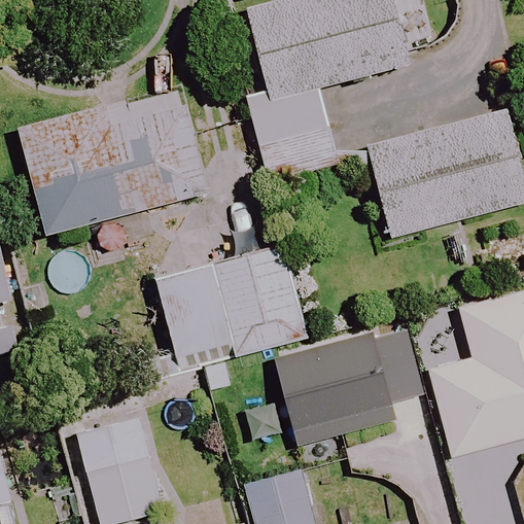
[(319,89),(409,65),(391,0),(280,0),(245,9),(266,90),(246,95),(269,182),(339,164),(319,89)]
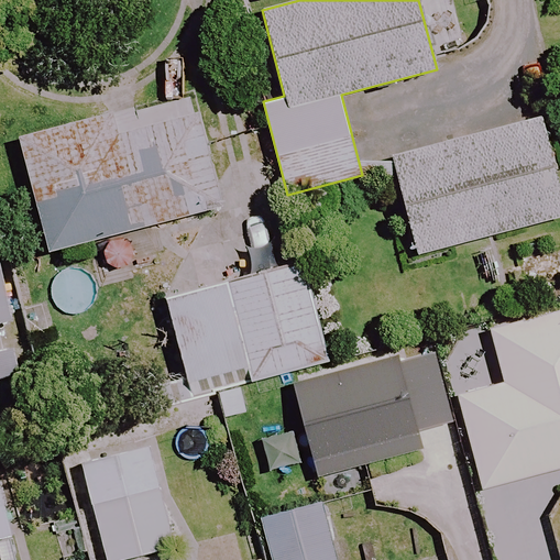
[(219,206),(195,117),(117,139),(110,113),(20,138),(50,251),(219,206)]
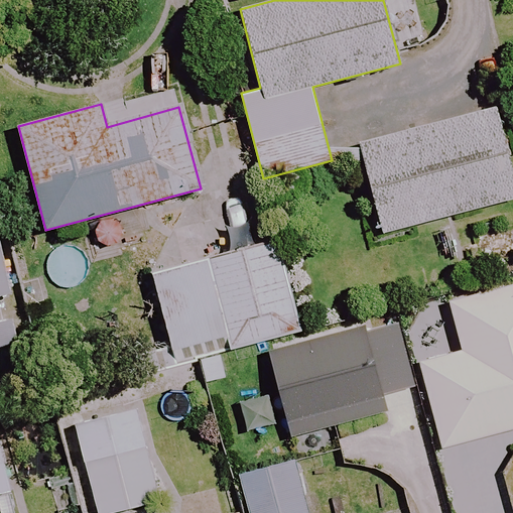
[(358,144),(382,234),(452,215),(512,199),(512,176),(495,108),(358,144)]
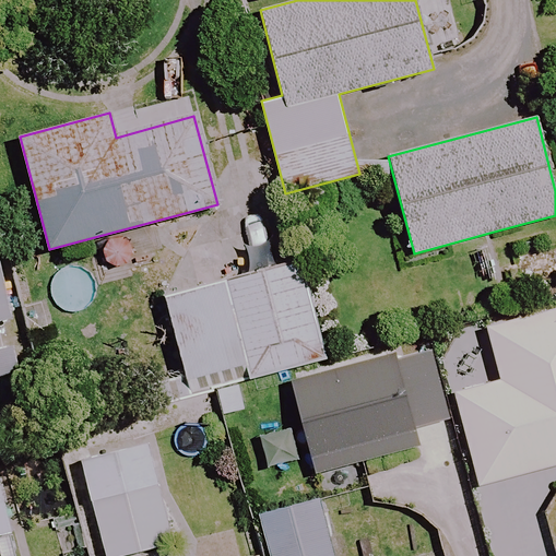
[(326,356),(302,260),(189,288),(211,373),(247,364),(250,376),(326,356)]
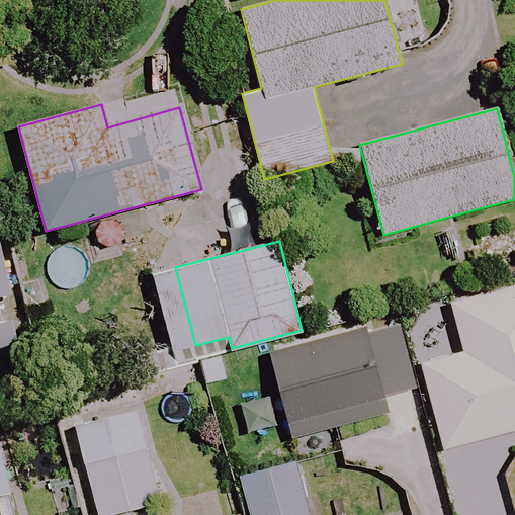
[(0,323),(4,322),(0,305),(0,301),(11,298),(0,251),(0,323)]
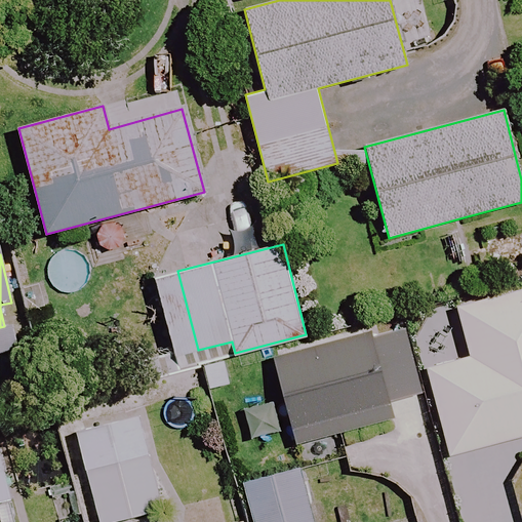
[(426,366),(449,454),(521,435),(521,289),(456,307),(469,355),(426,366)]
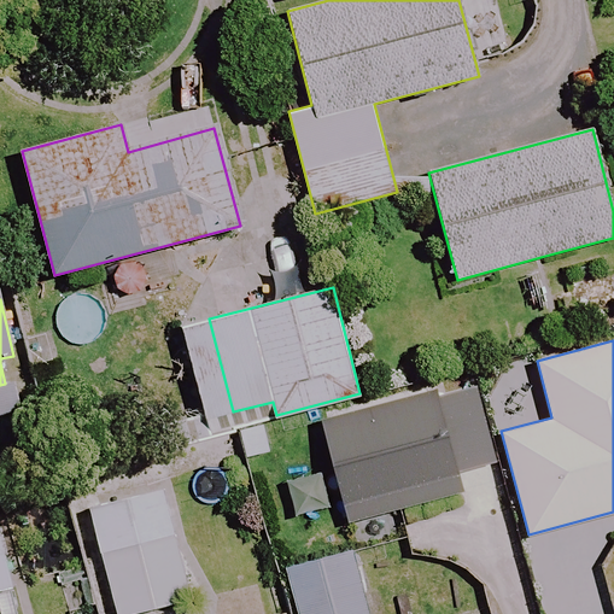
[(0,461),(31,455),(16,387),(0,391),(0,461)]
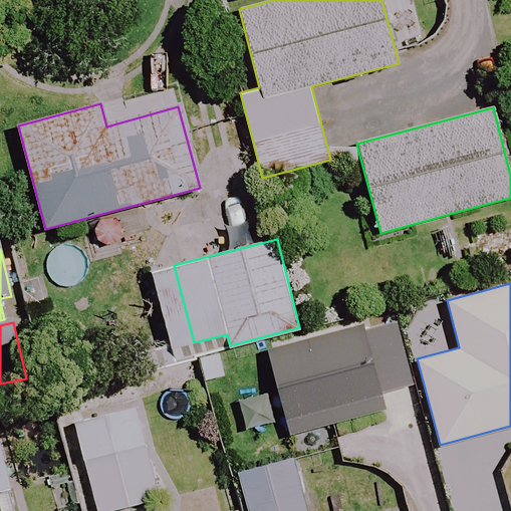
[(83,463),(148,446),(137,405),(72,423),(83,463)]
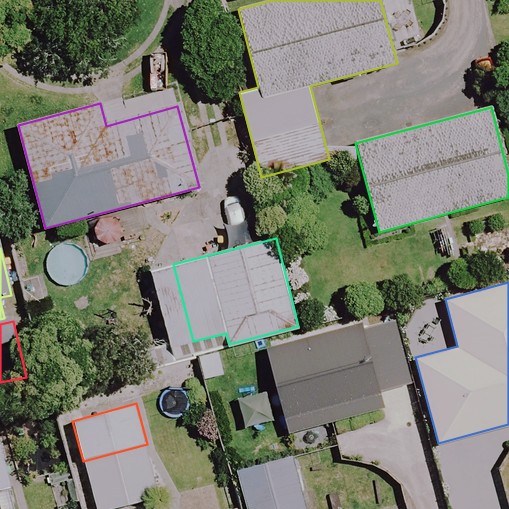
[(0,442),(0,491),(9,489),(0,442)]
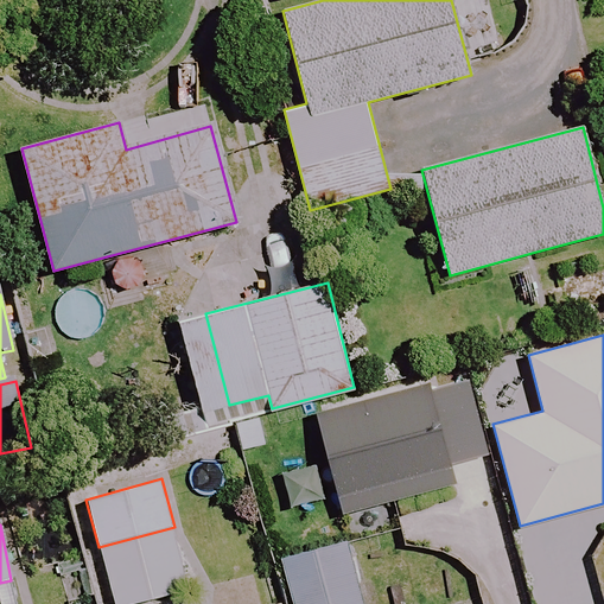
[(175,527),(99,547),(114,603),(131,603),(191,587),(175,527)]
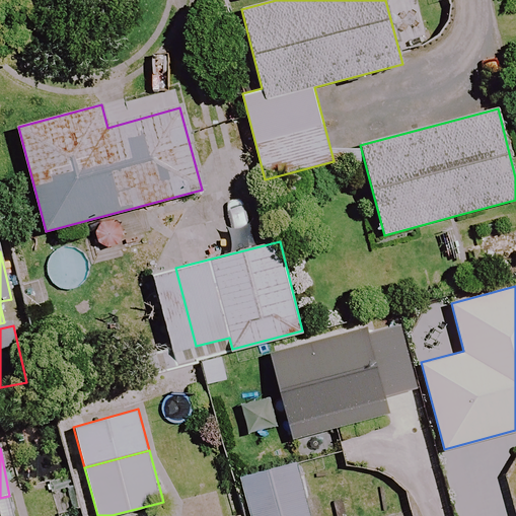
[(315,515),(301,462),(241,478),(251,515),(315,515)]
